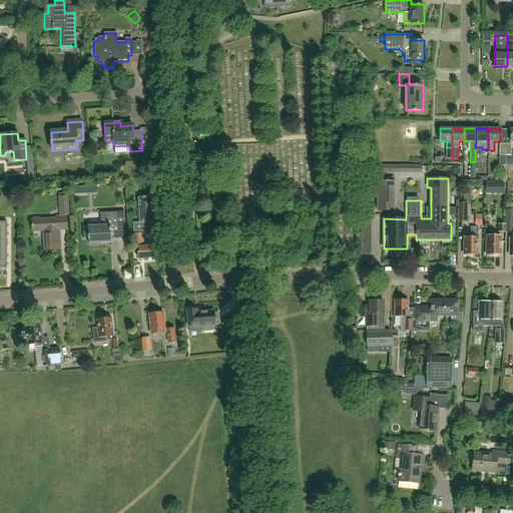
[(125,180),(117,181),(117,189),(126,188),(125,180)]
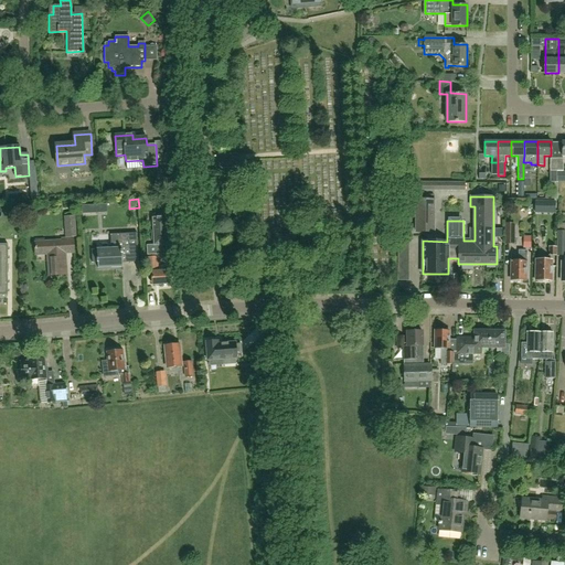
[(416,232),(434,233),(434,200),(416,200),(416,232)]
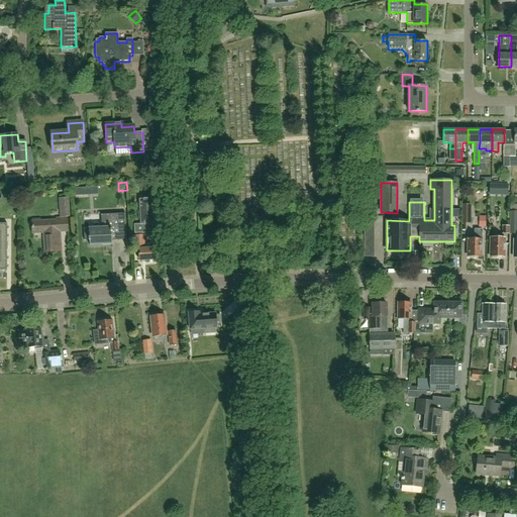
[(59,198),(60,219),(57,219),(57,221),(31,222),(32,234),(43,234),(43,252),(60,251),(59,232),(67,231),(67,218),(68,218),(68,217),(71,217),(69,198),(59,198)]
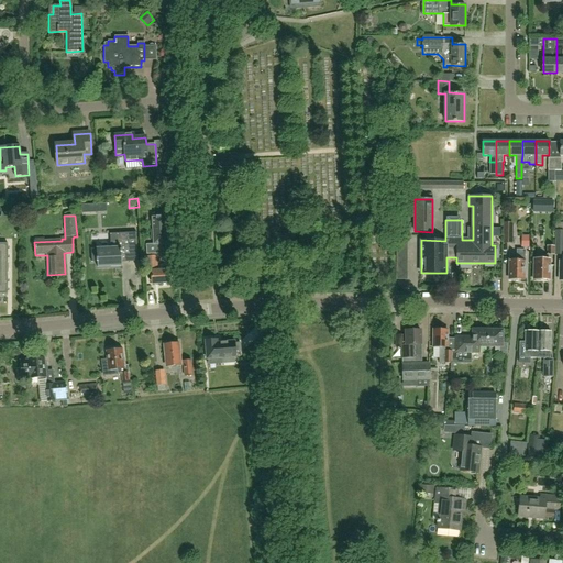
[(154,244),(146,244),(146,247),(147,254),(166,254),(166,245),(167,245),(167,240),(168,240),(167,234),(166,218),(162,218),(162,216),(156,216),(156,219),(153,219),(153,231),(152,231),(152,240),(154,240),(154,244)]
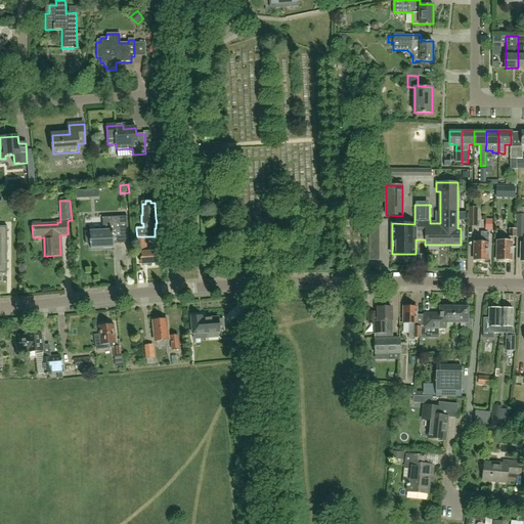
[(478,208),(469,207),(468,227),(477,227),(478,208)]
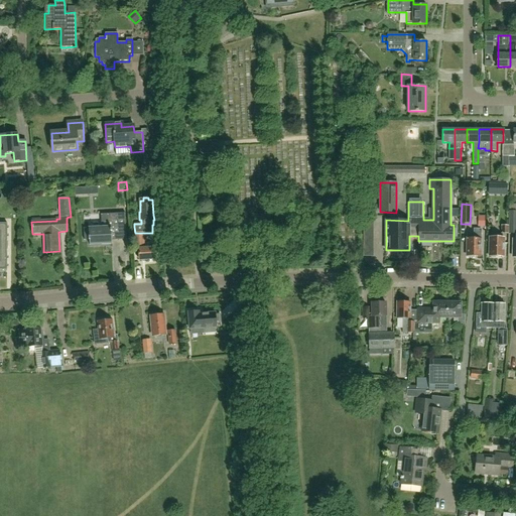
[(101,228),(84,229),(84,240),(88,240),(88,246),(111,245),(111,241),(126,240),(124,214),(100,215),(101,228)]
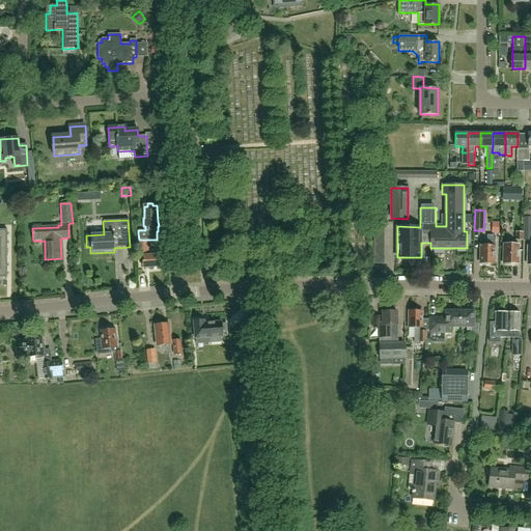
[(487,246),(480,246),(480,263),(481,263),(481,264),(487,264),(487,263),(494,263),(494,254),(496,254),(496,246),(495,246),(496,235),(487,235),(487,246)]
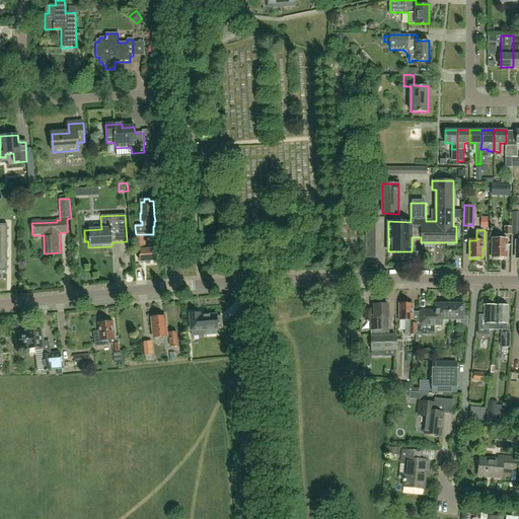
[(145,250),(144,236),(135,236),(135,250),(139,250),(139,262),(155,262),(155,249),(145,250)]
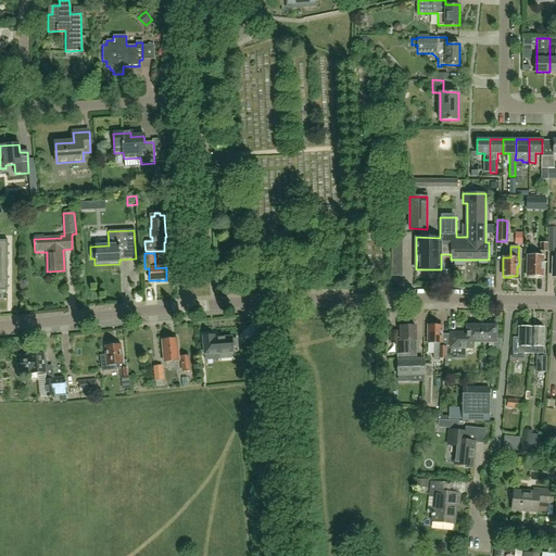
[(543,256),(528,255),(527,276),(529,276),(530,277),(533,277),(533,276),(543,276),(543,256)]
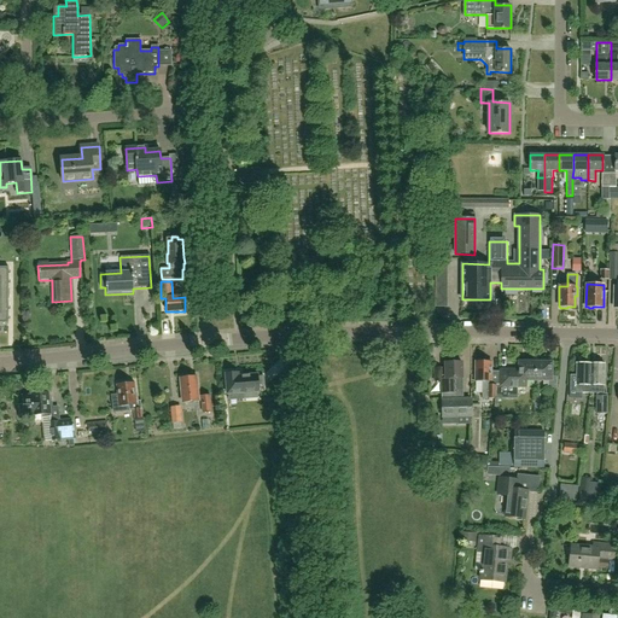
[(496,373),(491,373),(491,363),(484,363),(484,361),(478,361),(478,362),(476,362),(476,382),(483,382),(482,400),(494,400),(496,400),(496,386),(496,373)]
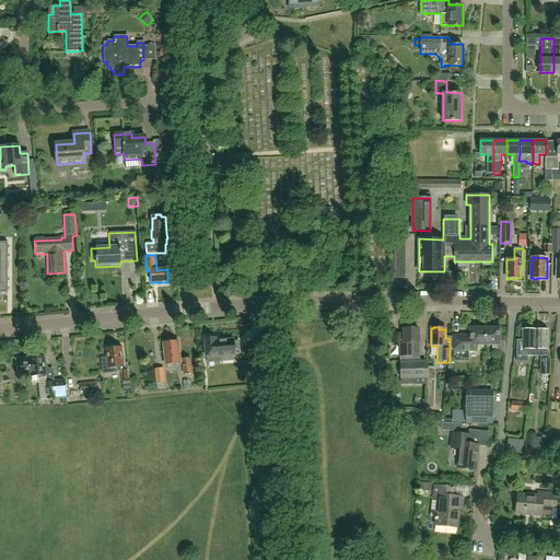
[(450,362),(447,362),(447,370),(451,370),(451,362),(469,362),(469,349),(476,349),(477,345),(485,345),(485,327),(476,327),(476,329),(471,329),(471,336),(453,336),(453,338),(450,338),(450,350),(450,362)]
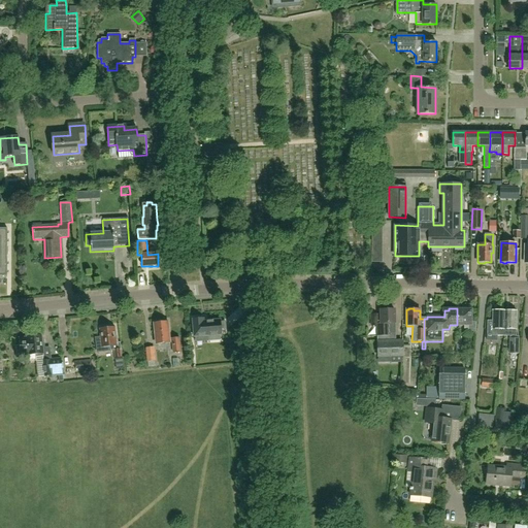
[(457,308),(457,325),(469,325),(469,331),(475,332),(476,323),(470,323),(470,311),(466,311),(466,308),(457,308)]
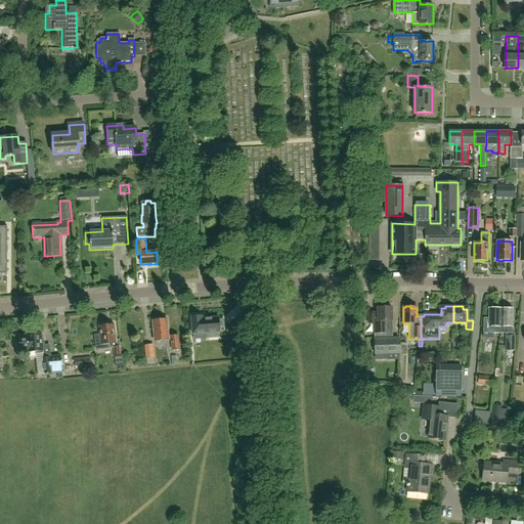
[(378,308),(378,312),(368,313),(369,324),(375,324),(376,334),(386,334),(386,332),(391,332),(391,330),(393,330),(392,308),(378,308)]
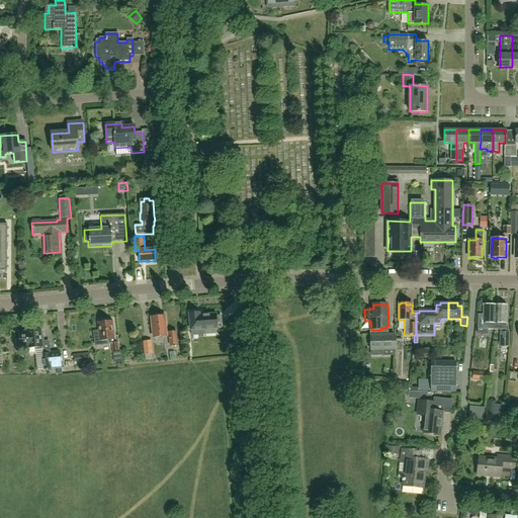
[(484,305),(484,316),(479,315),(478,328),(484,328),(484,329),(495,330),(495,328),(496,306),(484,305)]
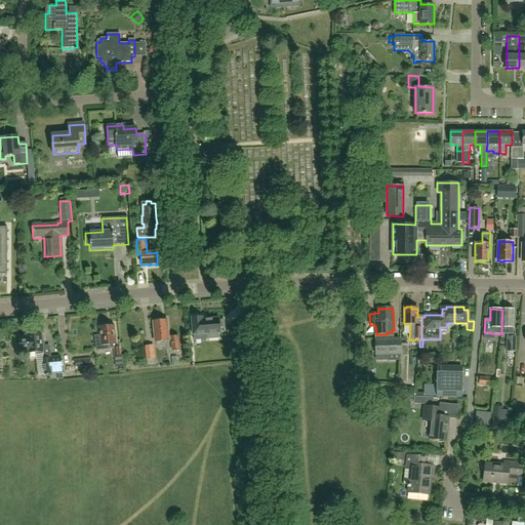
[(514,310),(502,310),(501,332),(501,334),(507,334),(507,336),(506,352),(517,353),(517,336),(512,336),(512,334),(514,334),(514,310)]
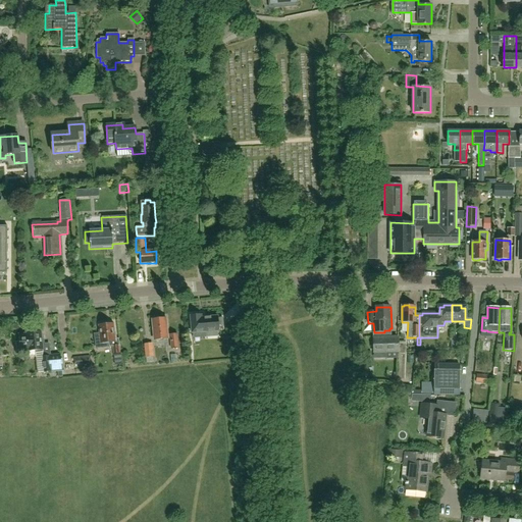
[(223,325),(222,318),(218,319),(217,317),(203,318),(203,315),(197,316),(196,315),(193,315),(192,316),(191,316),(192,333),(205,332),(205,337),(218,336),(217,331),(218,331),(218,325),(223,325)]
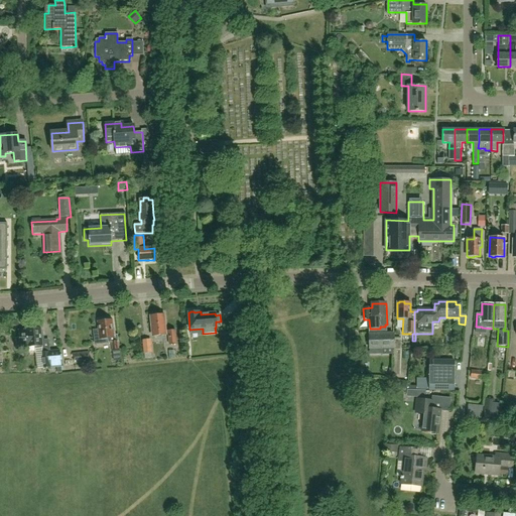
[(164,315),(150,316),(152,337),(168,335),(169,345),(176,344),(175,331),(165,332),(164,315)]
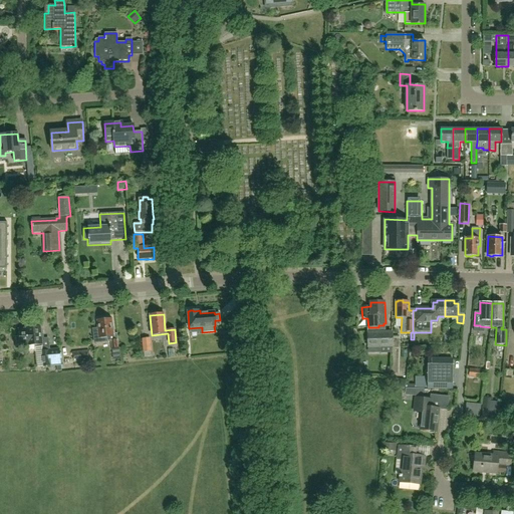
[(99,321),(97,321),(99,337),(107,336),(107,342),(111,341),(111,340),(117,340),(117,333),(114,334),(113,327),(112,328),(111,319),(105,320),(103,319),(100,319),(99,321)]
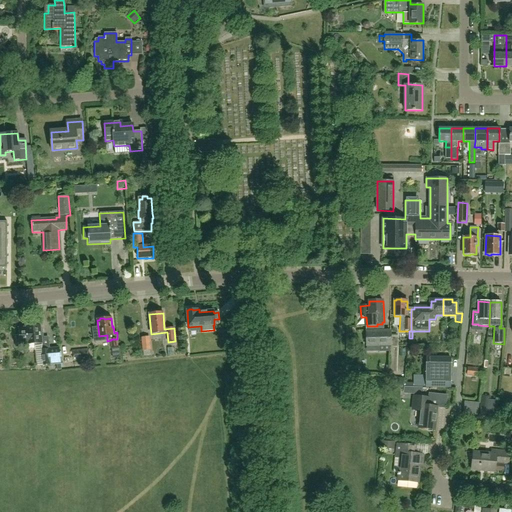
[(377,326),(367,326),(366,326),(366,332),(367,346),(379,346),(379,352),(390,351),(389,345),(390,345),(389,331),(384,331),(384,322),(382,322),(382,324),(377,324),(377,326)]
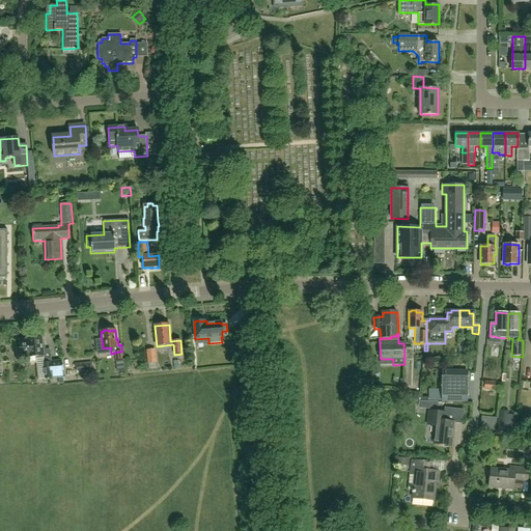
[(27,339),(27,340),(20,341),(21,358),(29,357),(29,358),(36,357),(36,360),(44,359),(42,338),(34,339),(34,337),(28,338),(29,339),(27,339)]
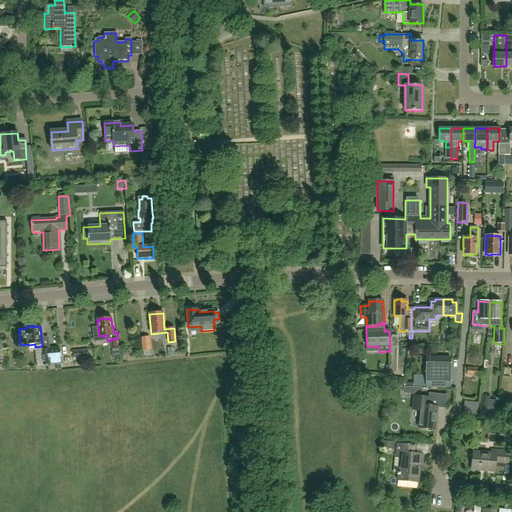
[(233,342),(232,333),(225,333),(225,343),(233,342)]
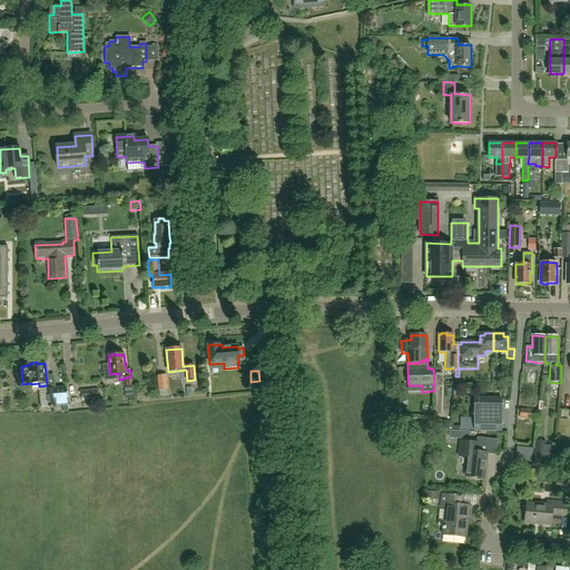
[(246,385),(246,373),(224,372),(224,384),(246,385)]
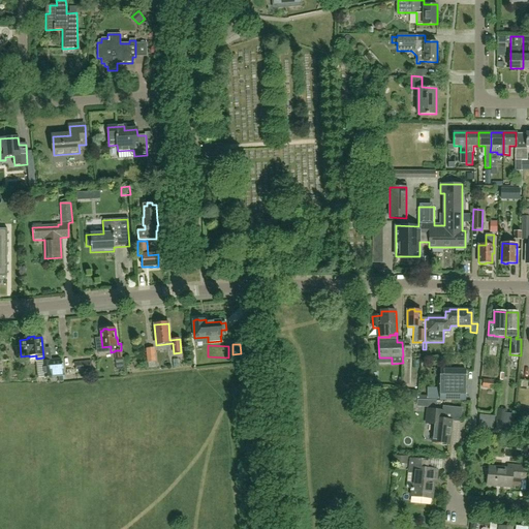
[(148,368),(156,367),(155,363),(156,362),(155,348),(146,348),(147,363),(148,363),(148,368)]
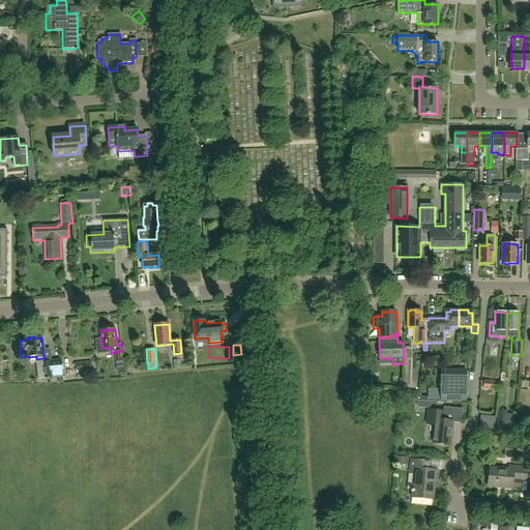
[(61,359),(52,360),(54,377),(63,376),(61,359)]
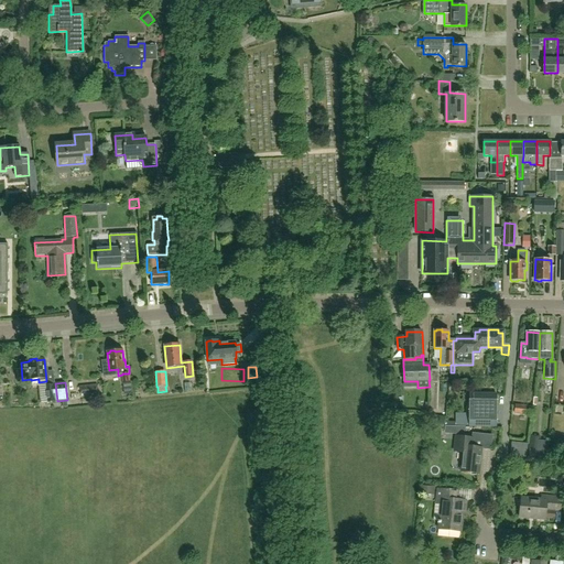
[(57,401),(55,383),(44,384),(46,403),(57,401)]
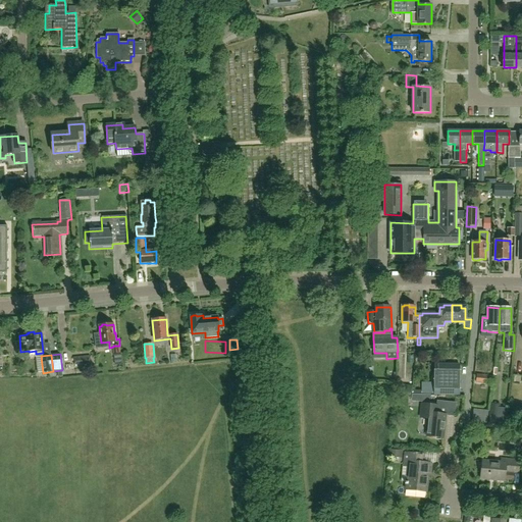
[(86,366),(85,357),(64,359),(65,373),(73,372),(73,367),(86,366)]
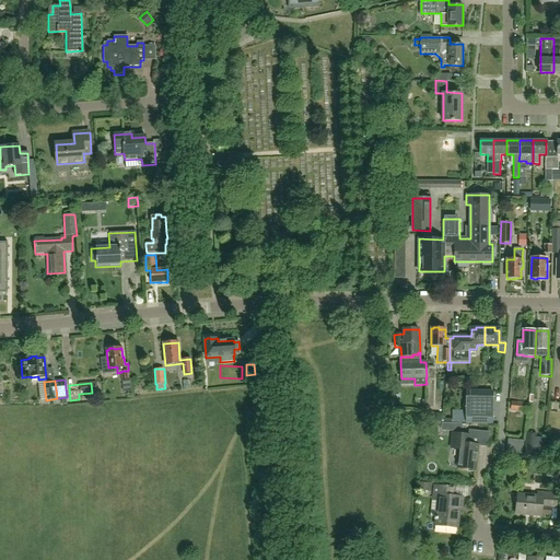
[(466,405),(463,405),(463,411),(466,411),(466,424),(492,424),(492,392),(467,391),(466,405)]
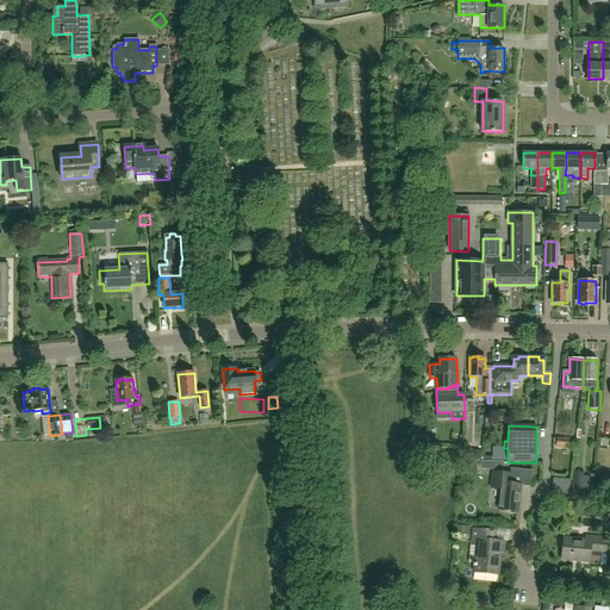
[(558,439),(556,448),(576,450),(577,440),(558,439)]
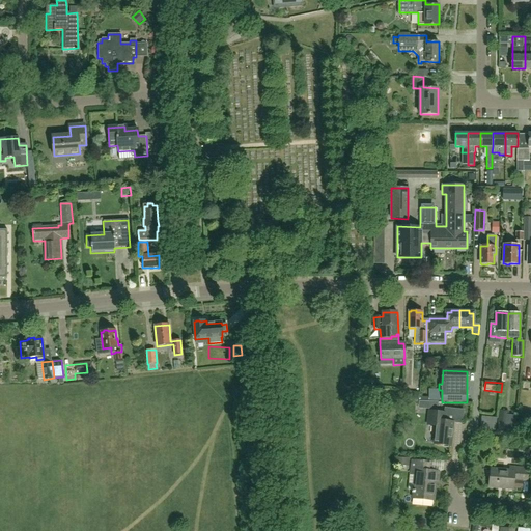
[(419,392),(411,392),(411,400),(419,400),(419,392)]
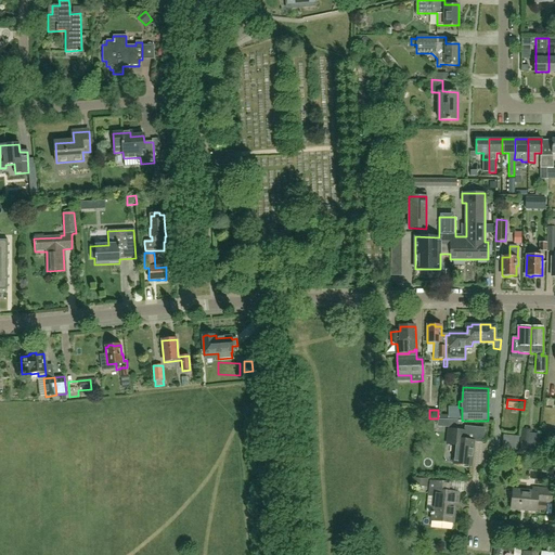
[(438,420),(437,427),(457,428),(457,421),(438,420)]
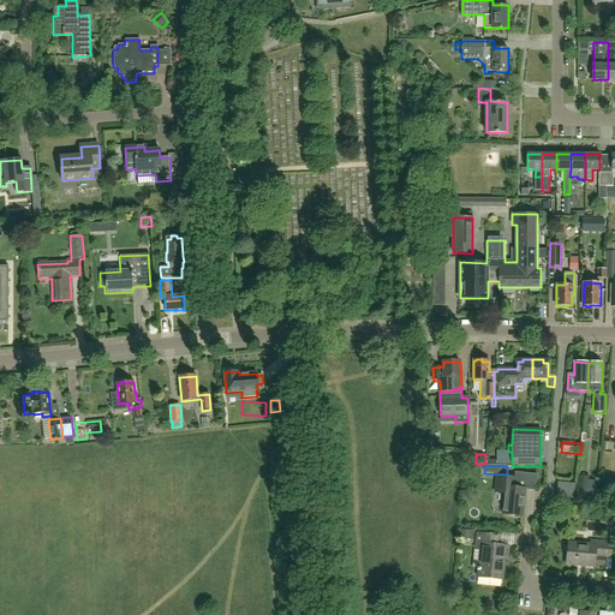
[(587,493),(589,484),(590,476),(578,475),(577,491),(587,493)]
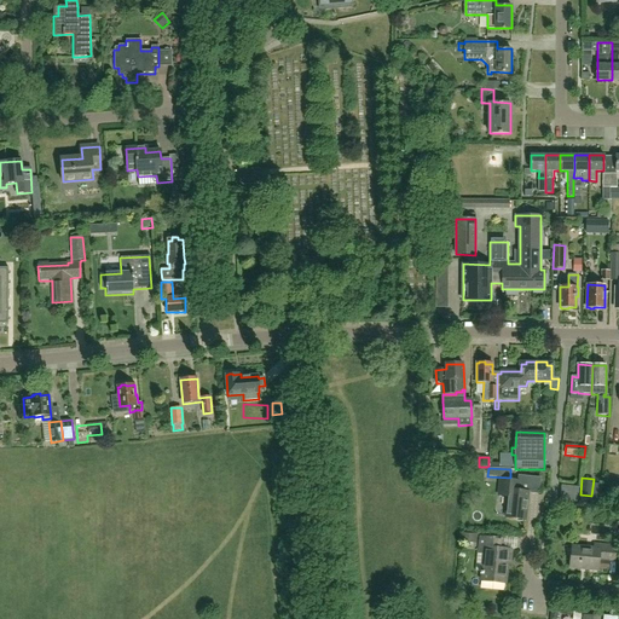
[(525,520),(528,492),(519,491),(520,481),(501,480),(498,497),(509,497),(507,519),(525,520)]
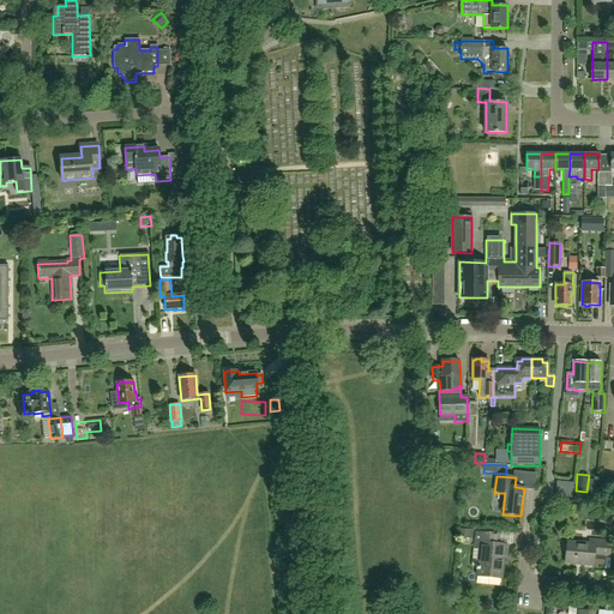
[(570,495),(571,481),(553,481),(553,495),(570,495)]
